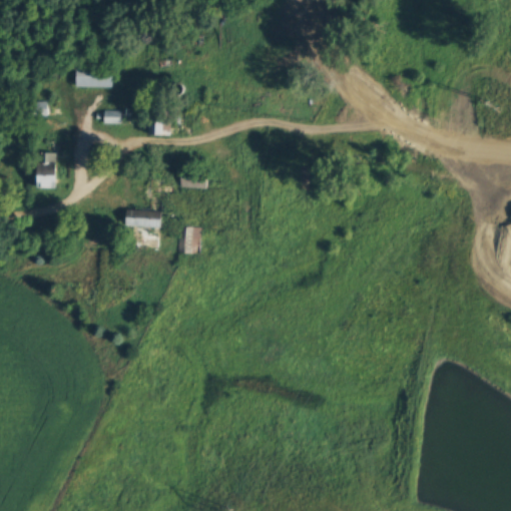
[(113,64),(77,64),(77,87),(113,87),(113,64)]
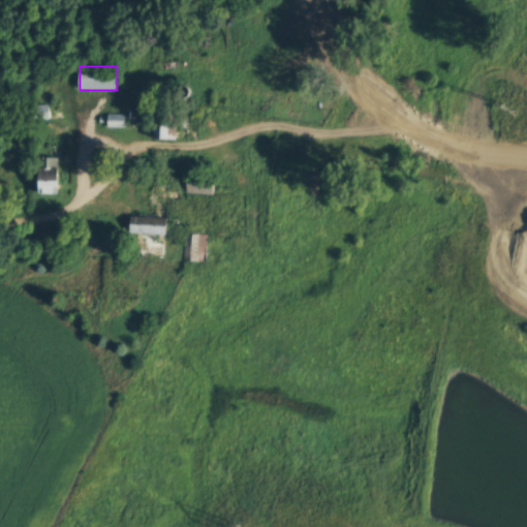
[(159,138),(179,138),(179,104),(159,104),(159,138)]
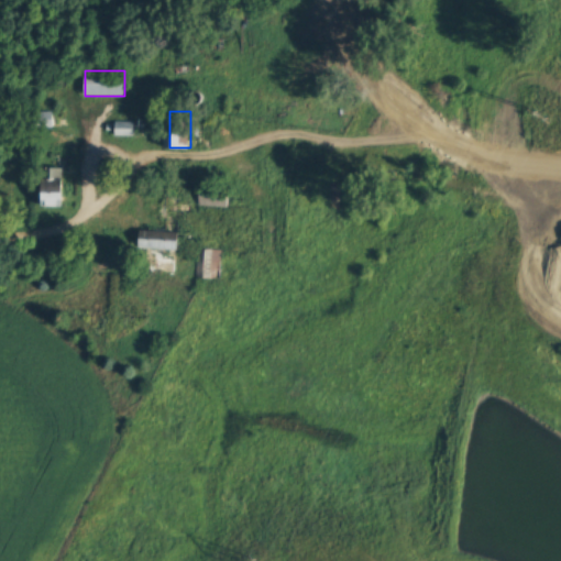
[(52,128),(52,113),(33,113),(33,128),(52,128)]
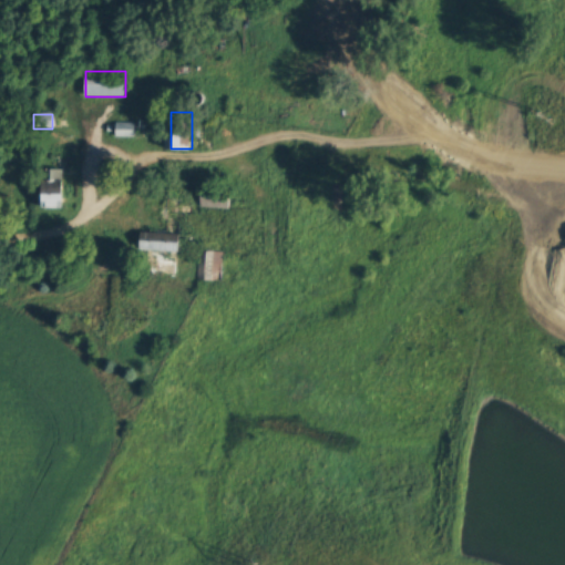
[(134,124),(115,124),(115,136),(134,136),(134,124)]
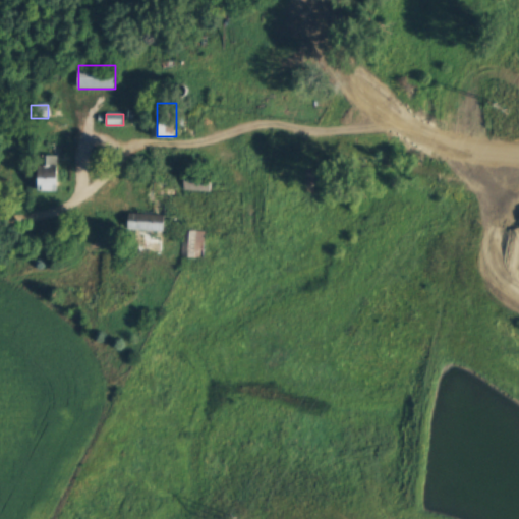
[(57,191),(57,156),(46,156),(46,166),(37,166),(37,190),(57,191)]
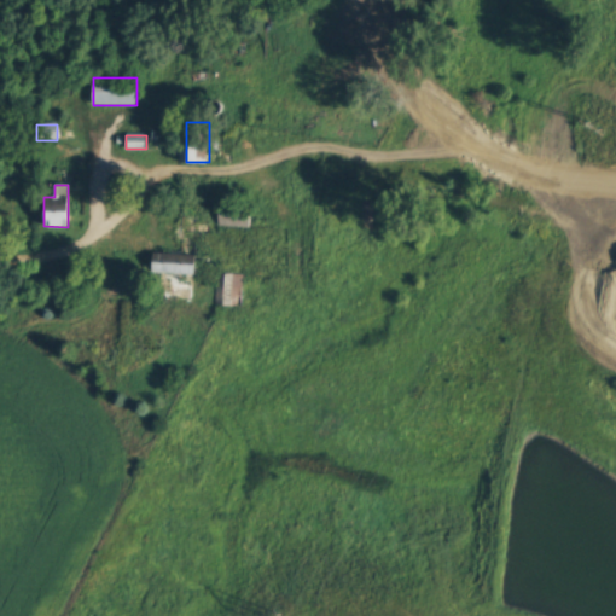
[(250,205),(239,204),(239,211),(219,211),(218,226),(249,227),(250,205)]
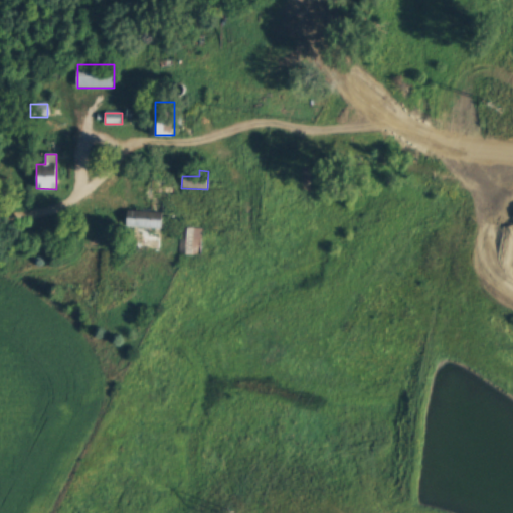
[(161,229),(163,209),(155,209),(155,212),(127,211),(126,227),(161,229)]
